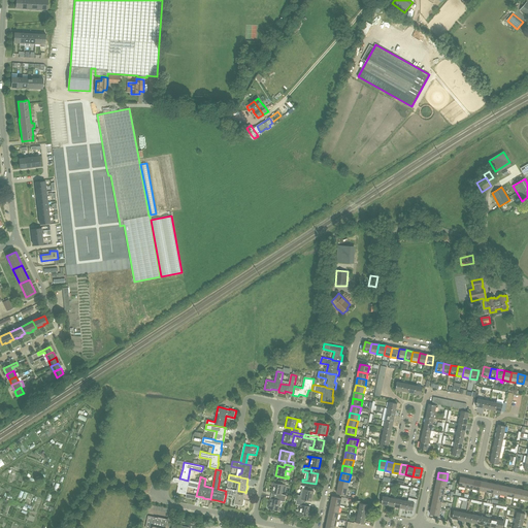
[(466,487),(467,477),(461,476),(459,486),(466,487)]
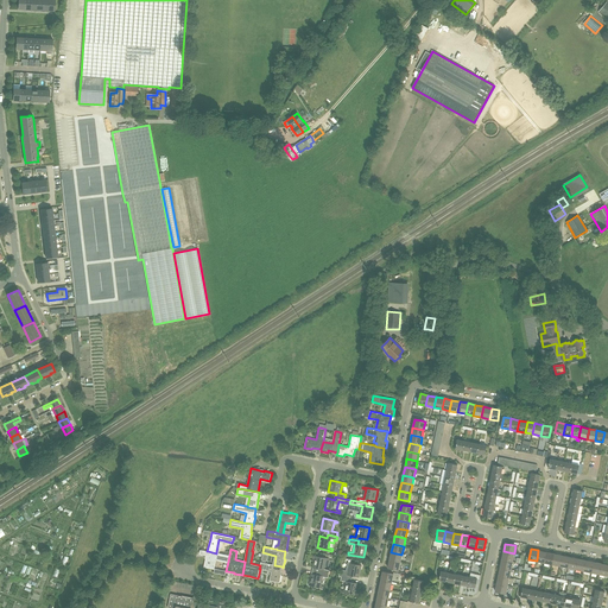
[(544,563),(546,552),(538,550),(537,561),(544,563)]
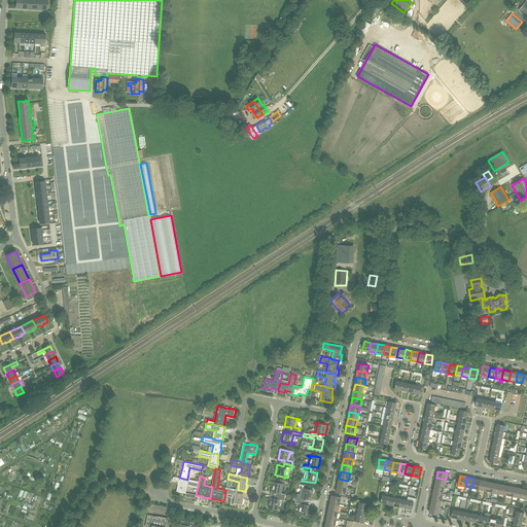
[(196,481),(187,479),(187,480),(180,478),(179,485),(178,484),(177,491),(184,493),(186,485),(198,487),(199,482),(196,481)]
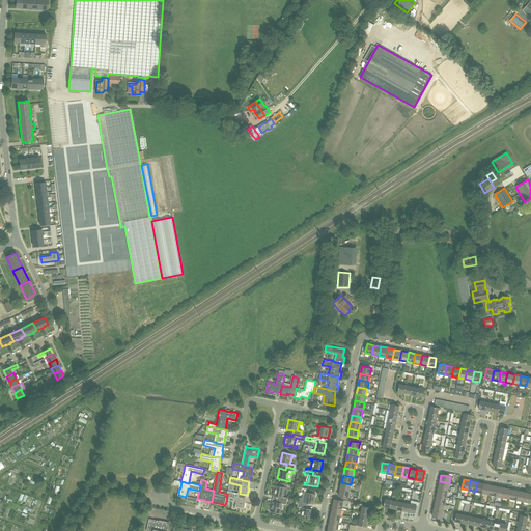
[(447,491),(449,483),(440,481),(438,488),(447,491)]
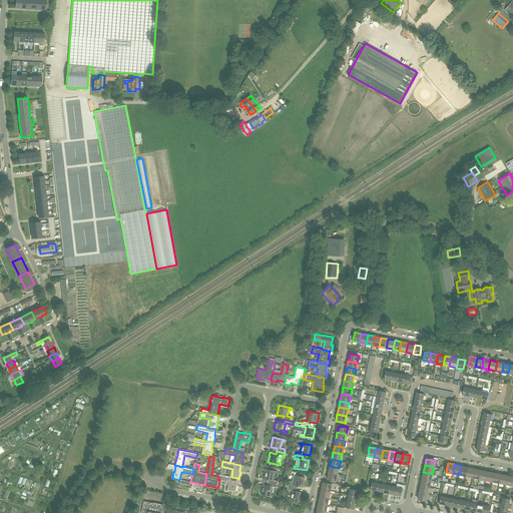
[(338,474),(339,468),(330,466),(329,472),(338,474)]
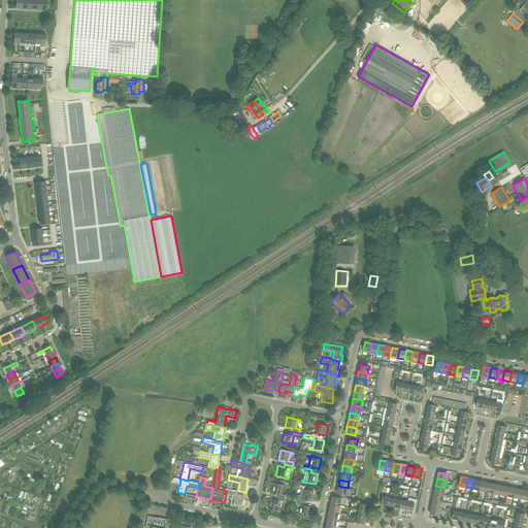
[(480,490),(482,481),(474,480),(472,489),(480,490)]
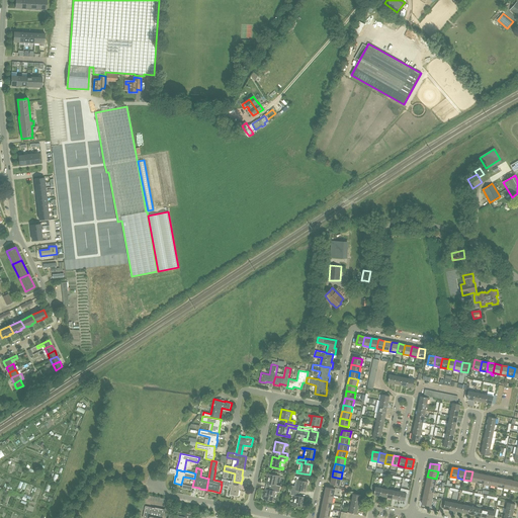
[(478,483),(479,473),(472,471),(470,481),(478,483)]
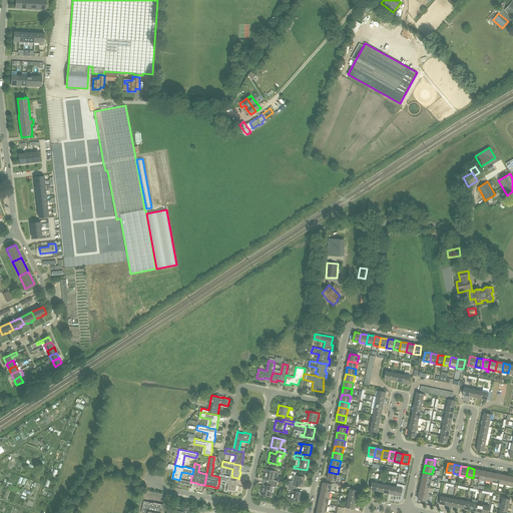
[(270,483),(278,484),(279,481),(274,480),(275,473),(278,473),(279,472),(266,469),(264,479),(271,480),(270,483)]
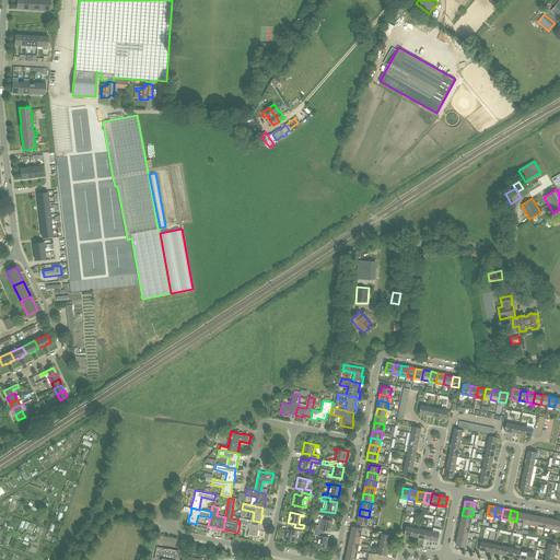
[(523,523),(525,513),(517,512),(516,522),(523,523)]
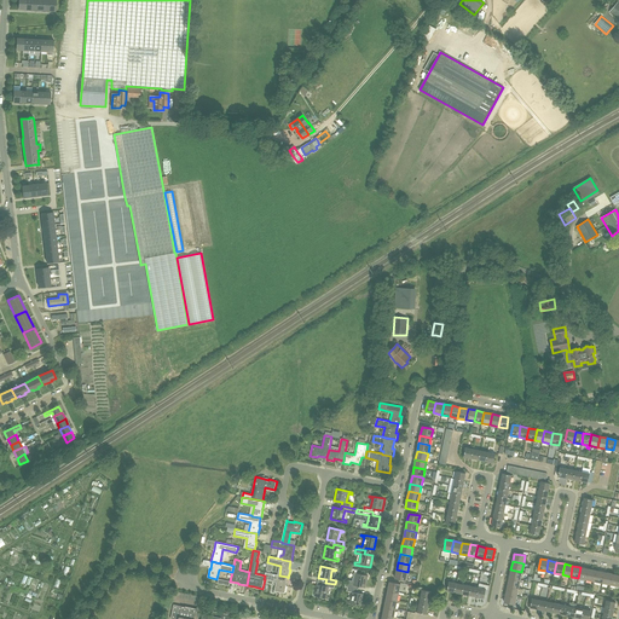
[(586,579),(589,568),(580,567),(578,578),(586,579)]
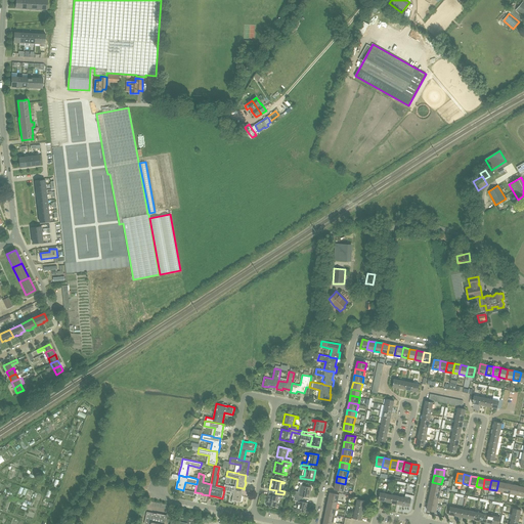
[(504,492),(505,483),(498,481),(496,490),(504,492)]
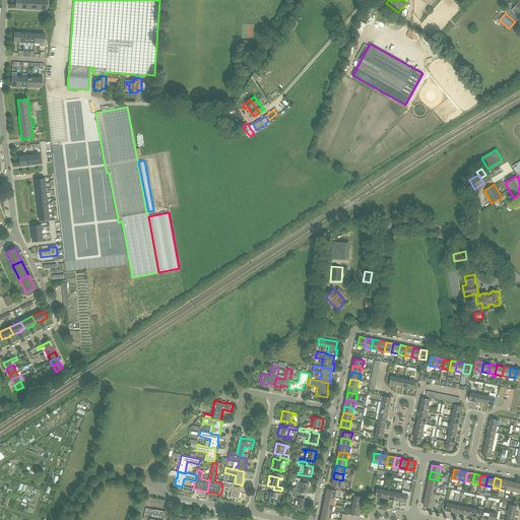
[(341,488),(342,480),(333,478),(332,485),(341,488)]
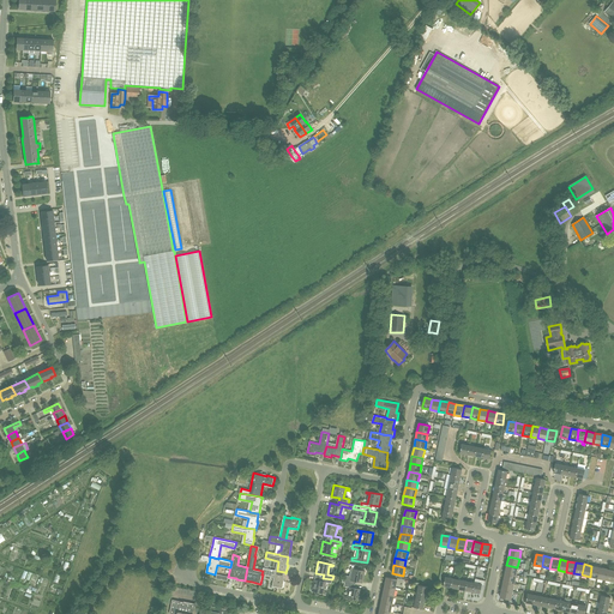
[(516,576),(517,567),(506,565),(505,573),(516,576)]
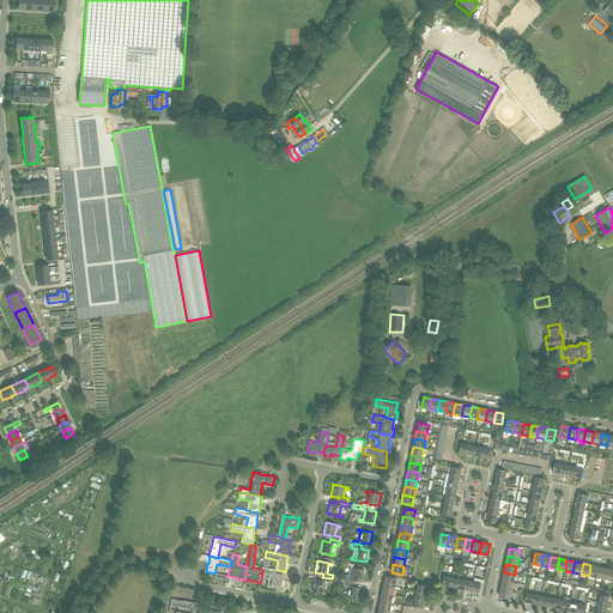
[(596,577),(599,566),(590,565),(589,576),(596,577)]
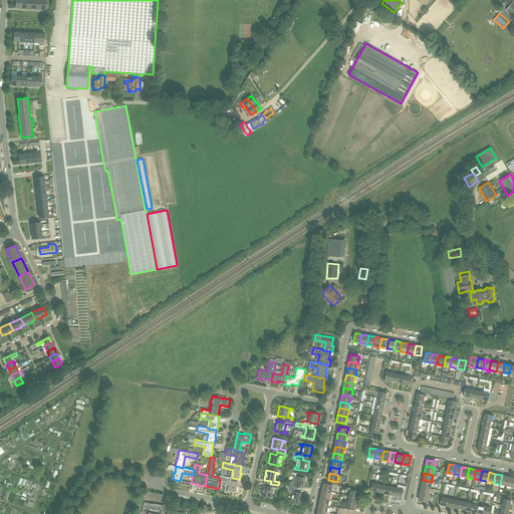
[(232,478),(221,475),(220,478),(219,481),(220,481),(231,483),(229,491),(236,493),(238,486),(237,486),(239,479),(232,478)]
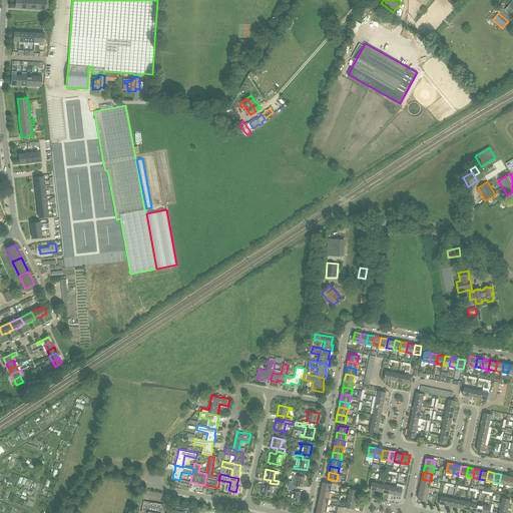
[(506,485),(508,476),(501,474),(499,483),(506,485)]
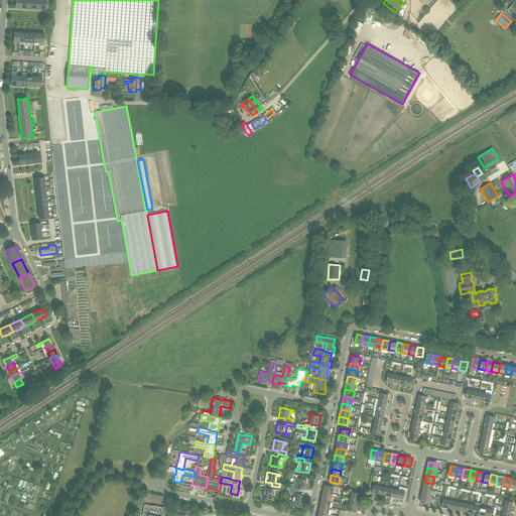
[(289,490),(297,491),(298,489),(304,490),(306,480),(294,478),(293,479),(296,480),(295,488),(290,487),(289,490)]
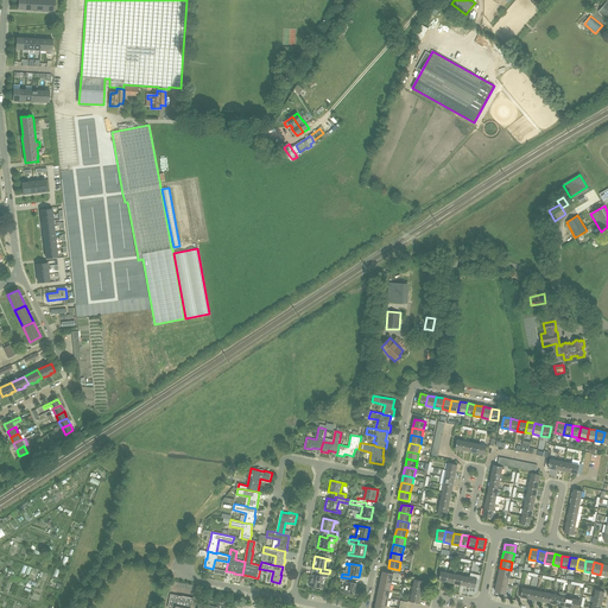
[(510,577),(511,570),(500,568),(499,575),(510,577)]
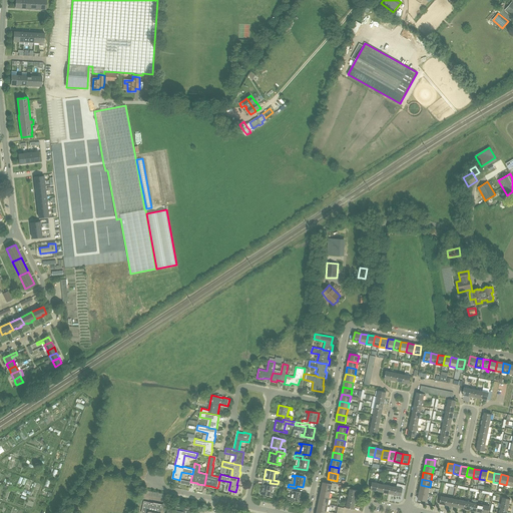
[(322,489),(331,491),(332,484),(323,482),(322,489)]
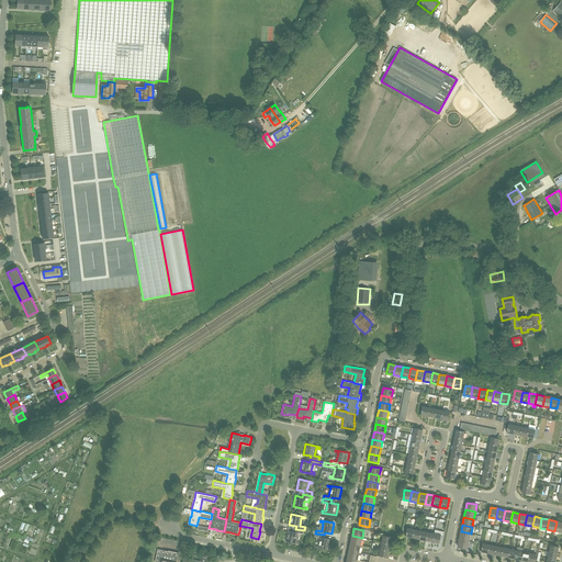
[(303,535),(304,530),(295,529),(295,531),(288,530),(285,541),(300,543),(300,542),(296,541),(298,534),(303,535)]
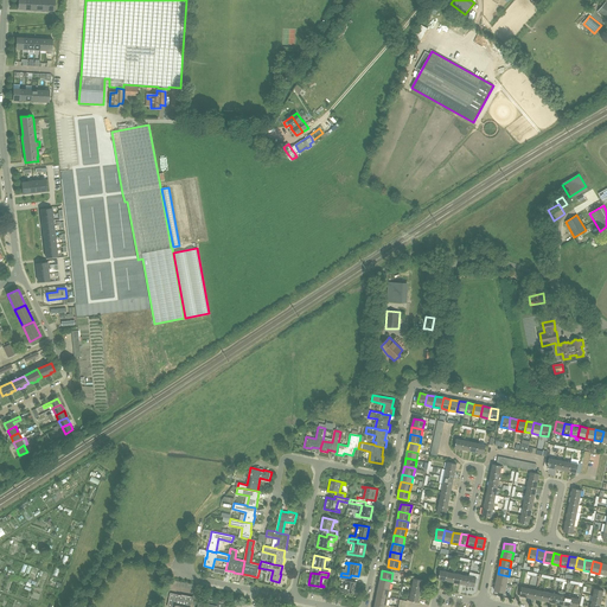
[(474,587),(477,577),(478,579),(479,574),(474,573),(473,577),(468,576),(467,586),(474,587)]
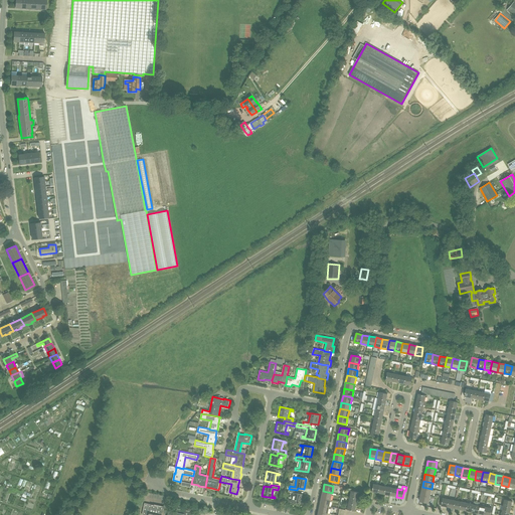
[(430,496),(432,489),(422,487),(420,494),(430,496)]
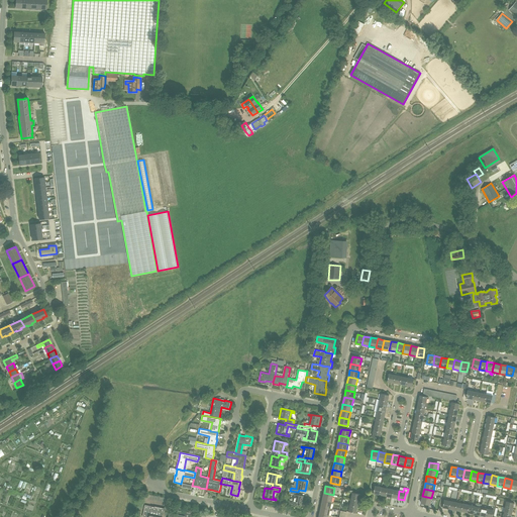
[(297,495),(298,492),(290,491),(290,494),(294,495),(293,502),(290,502),(289,503),(302,506),(304,496),(297,495)]
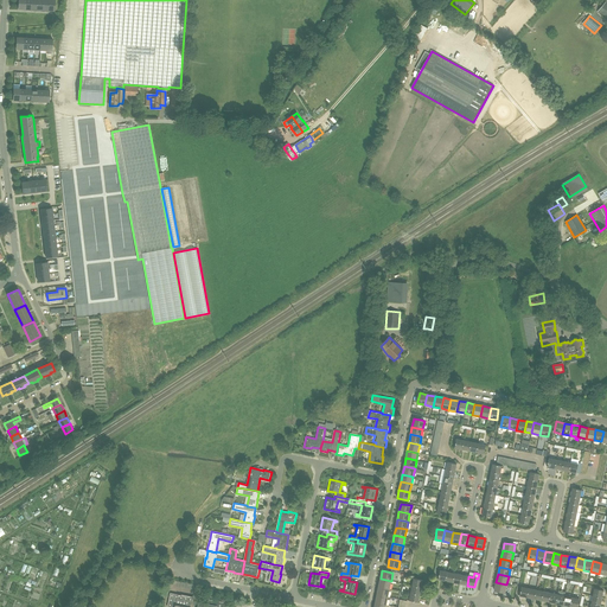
[(389,589),(391,581),(381,579),(378,587),(389,589)]
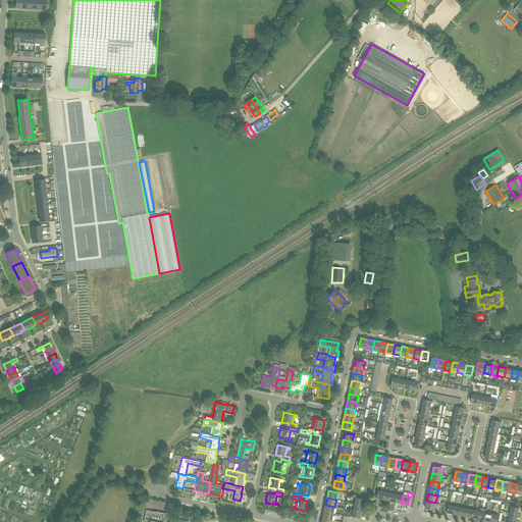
[(434,510),(435,503),(426,501),(425,508),(434,510)]
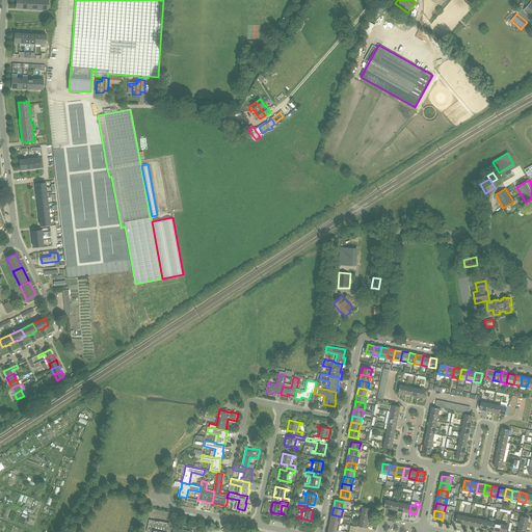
[(340,523),(341,516),(331,514),(330,521),(340,523)]
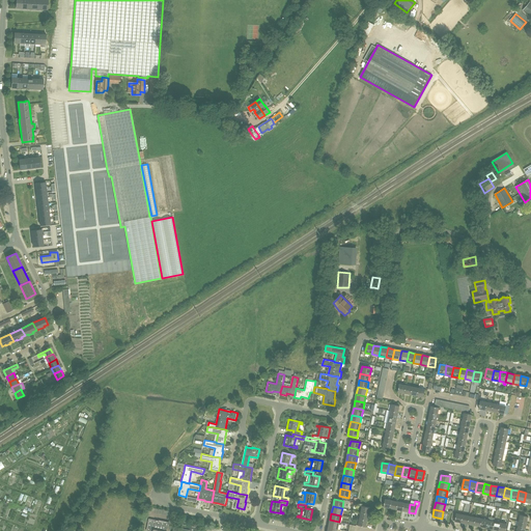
[(165,530),(167,522),(156,520),(156,521),(149,519),(147,530),(148,530),(165,530)]
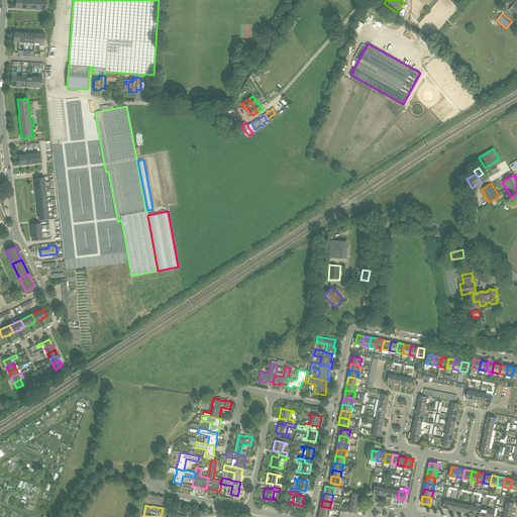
[(329,515),(330,508),(321,506),(320,513),(329,515)]
